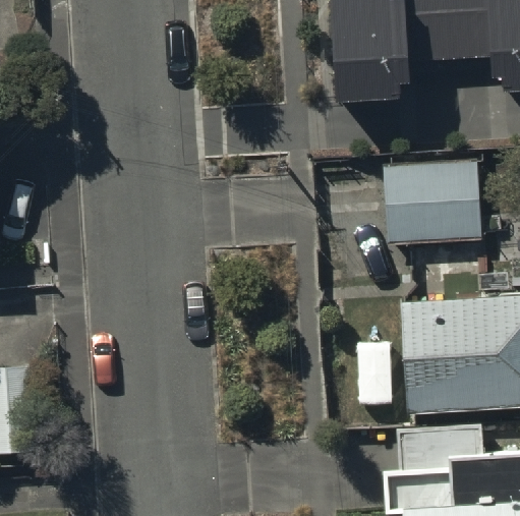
[(329,0),(336,117),(407,113),(406,93),(416,92),(414,66),(495,61),(497,89),(510,88),(510,99),(519,98),(519,0),(329,0)]
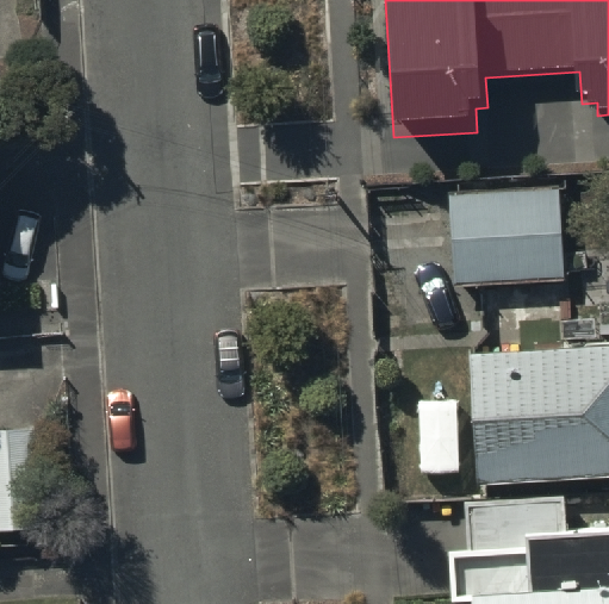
[(563,187),(447,193),(452,286),(569,280),(563,187)]
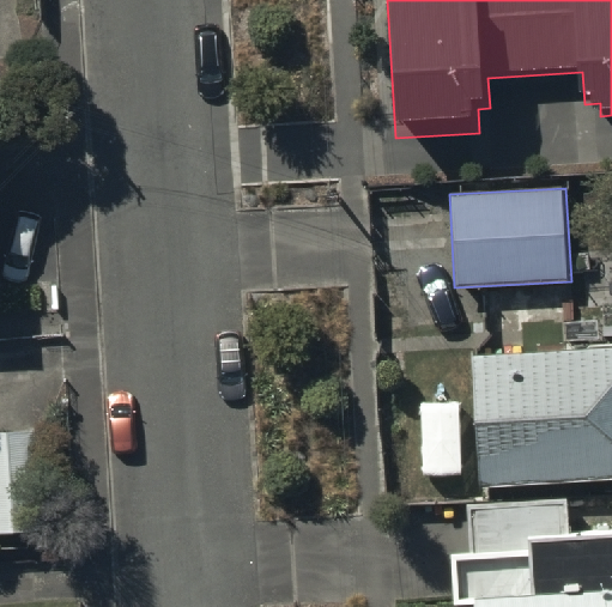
[(472,353),(478,489),(611,481),(611,319),(537,323),(538,351),(472,353)]
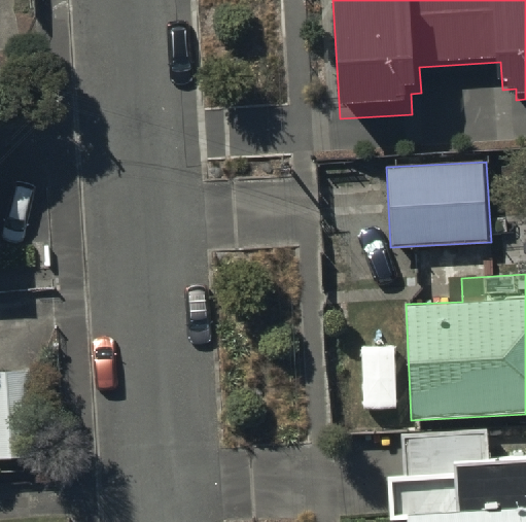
[(35,367),(0,368),(0,461),(39,459),(35,367)]
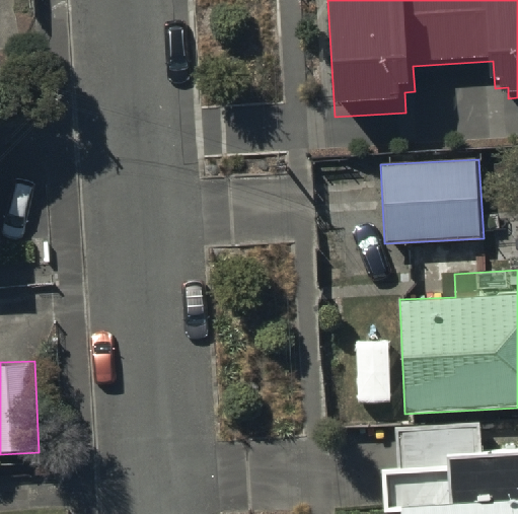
[(475,420),(395,424),(397,467),(379,468),(381,513),(517,513),(517,449),(476,452),(475,420)]
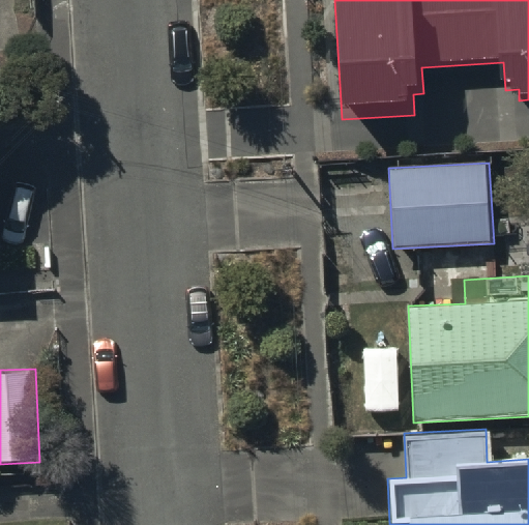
All buildings are outlined.
